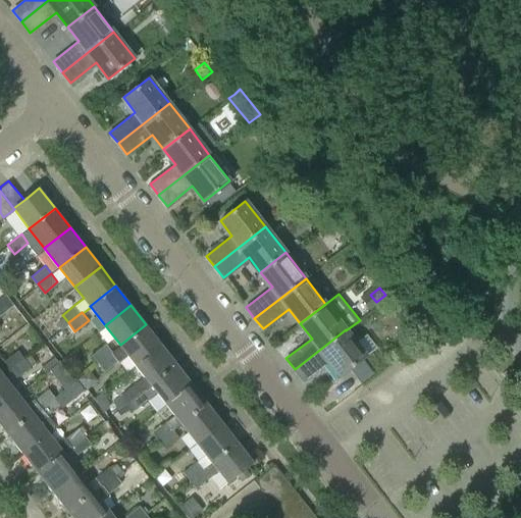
[(68,322),(63,316),(57,320),(62,327),(68,322)]
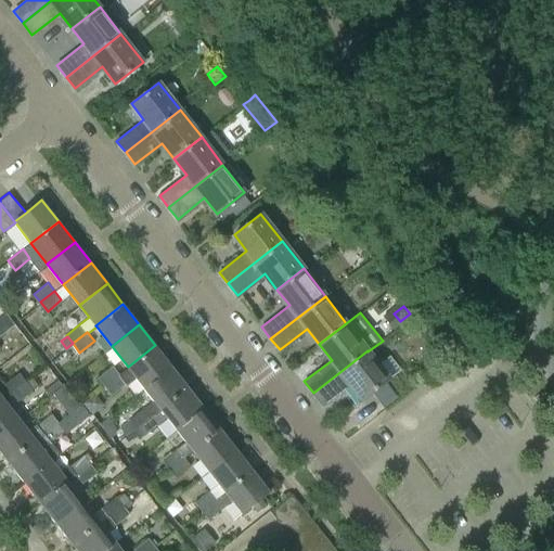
[(144,387),(171,366),(155,345),(128,367),(119,373),(105,384),(112,394),(126,382),(128,384),(137,377),(144,387)]
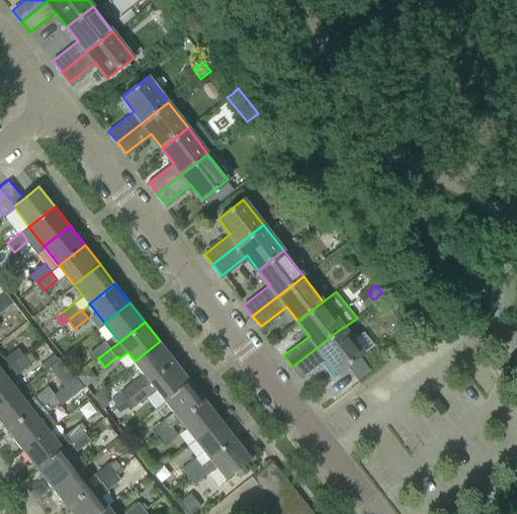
[(292,366),(300,377),(326,357),(338,372),(363,353),(343,328),(343,327),(292,366)]
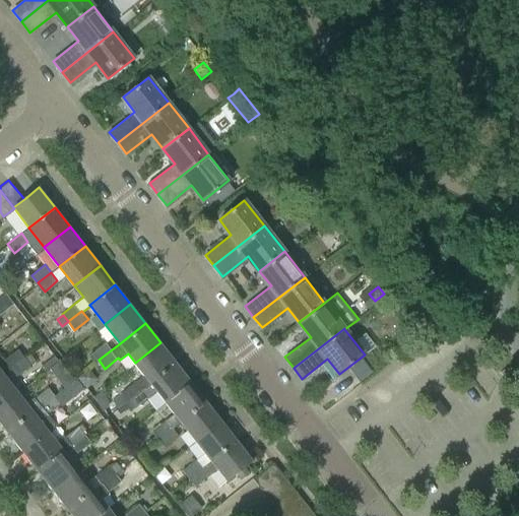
[(92,352),(99,360),(112,349),(106,341),(92,352)]
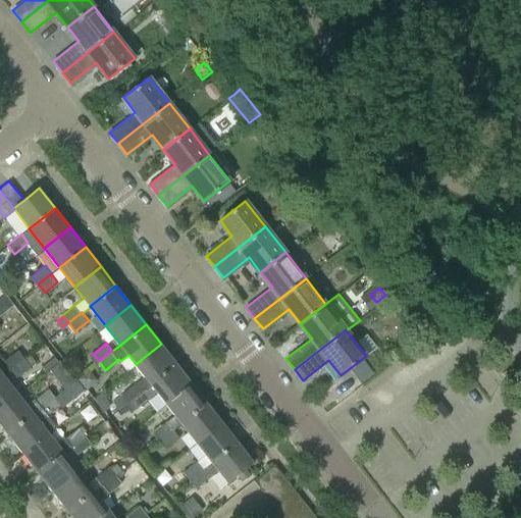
[(122,393),(129,401),(143,390),(151,383),(176,364),(161,344),(136,364),(144,375),(122,393)]
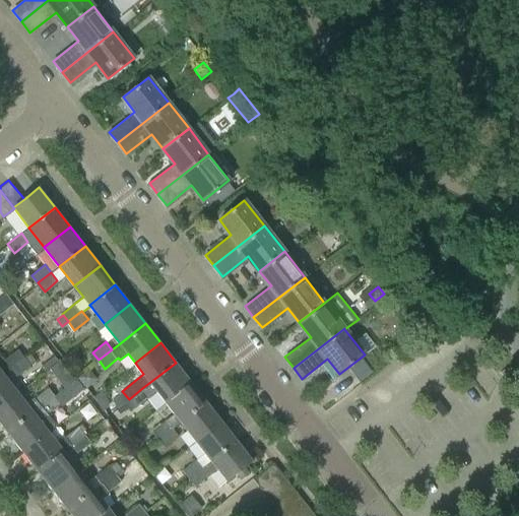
[(10,367),(24,356),(18,347),(4,359),(10,367)]
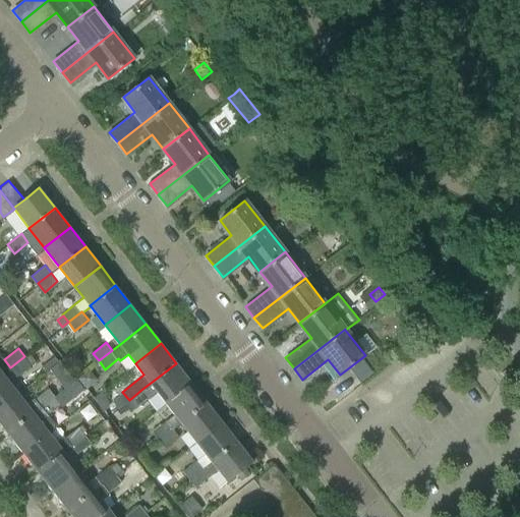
[(42,363),(46,368),(58,358),(54,353),(42,363)]
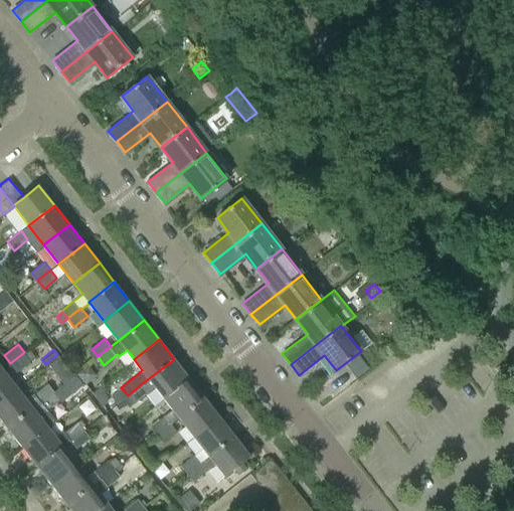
[(30,360),(24,352),(10,363),(17,371),(30,360)]
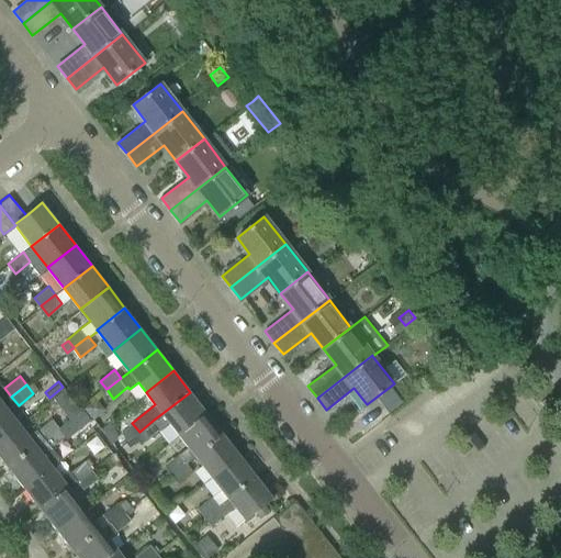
[(179,434),(206,413),(190,392),(163,413),(154,420),(139,432),(146,441),(160,428),(169,422),(179,434)]
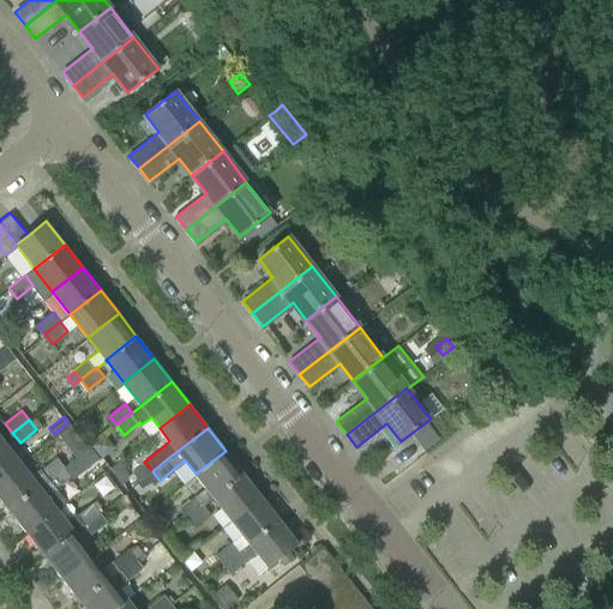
[(436,429),(420,441),(426,448),(442,436),(436,429)]
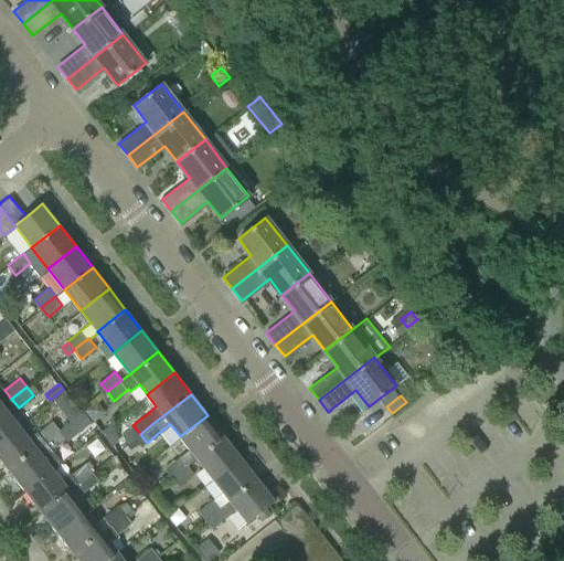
[(0,441),(19,426),(2,405),(0,406),(0,441)]
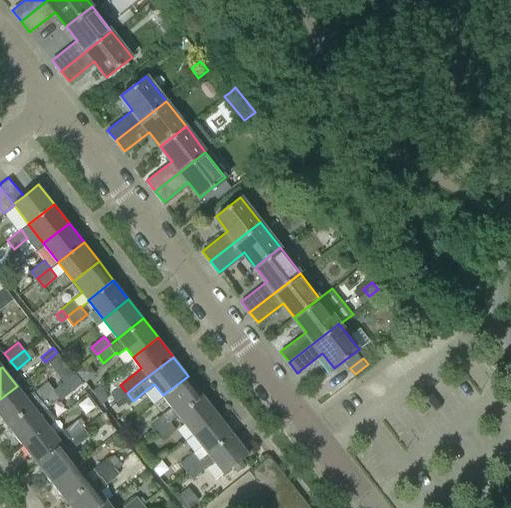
[(178,414),(203,395),(188,376),(163,395),(171,406),(150,423),(157,431),(170,420),(178,414)]
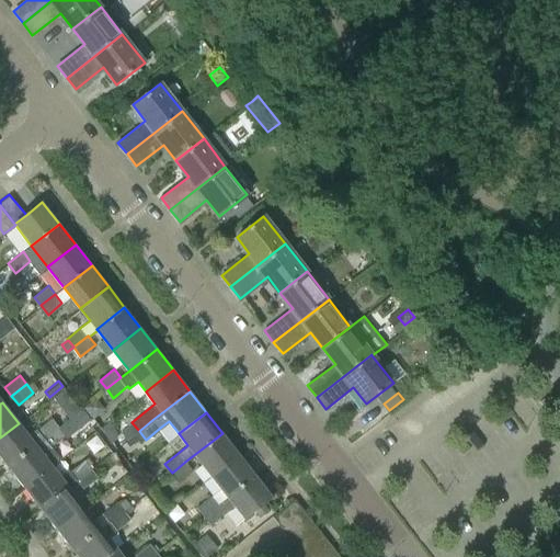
[(0,455),(8,465),(35,444),(44,436),(59,425),(52,417),(29,435),(19,423),(0,438),(0,455)]
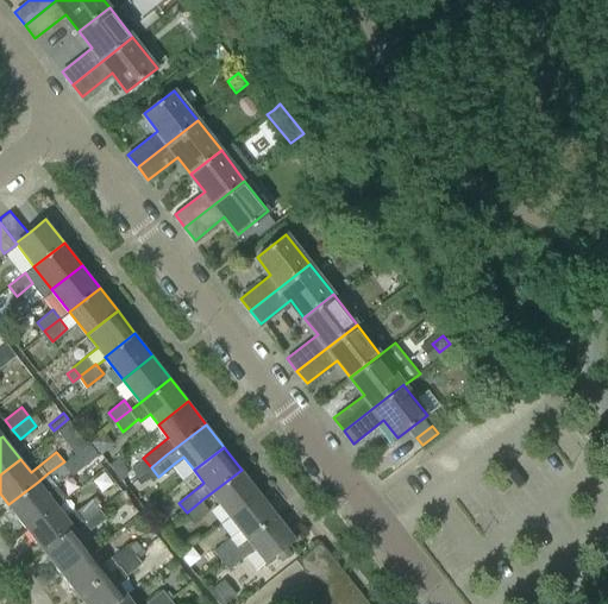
[(71,471),(64,461),(48,473),(56,483),(71,471)]
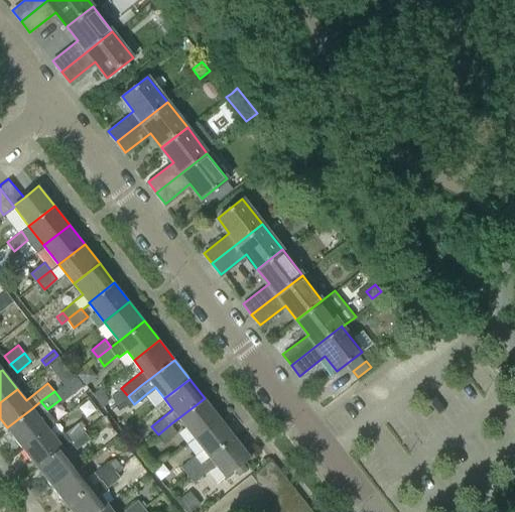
[(205,398),(179,417),(194,436),(220,417),(205,398)]
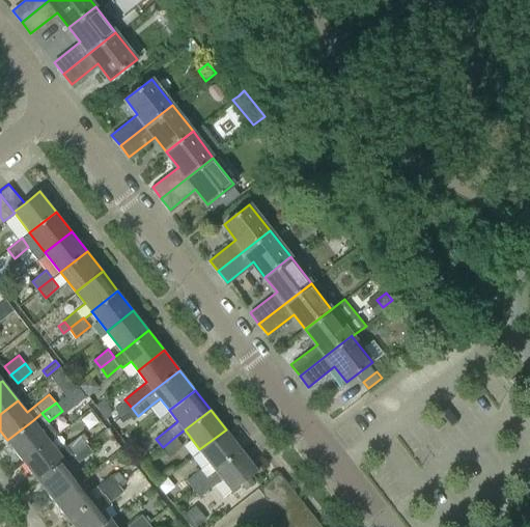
[(49,440),(33,420),(7,440),(23,461),(49,440)]
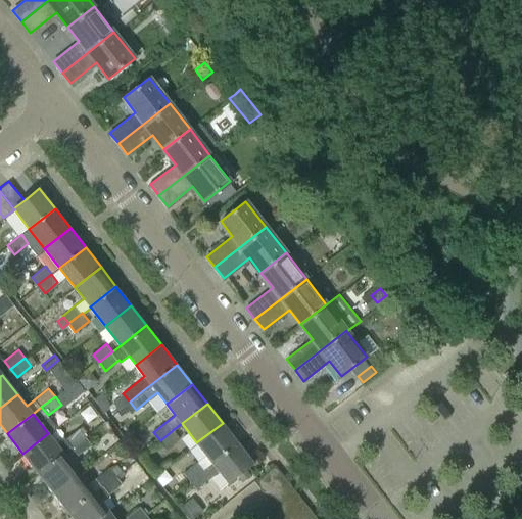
[(211,463),(238,442),(223,423),(196,442),(205,455),(184,471),(190,479),(211,463)]
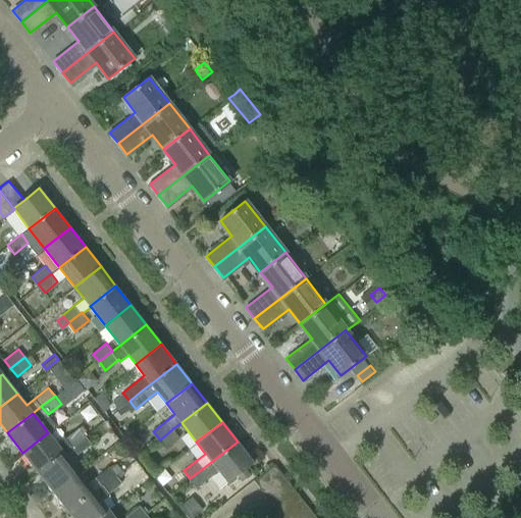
[(63,452),(71,446),(86,434),(80,426),(65,437),(64,435),(56,442),(48,432),(22,453),(38,472),(63,452)]
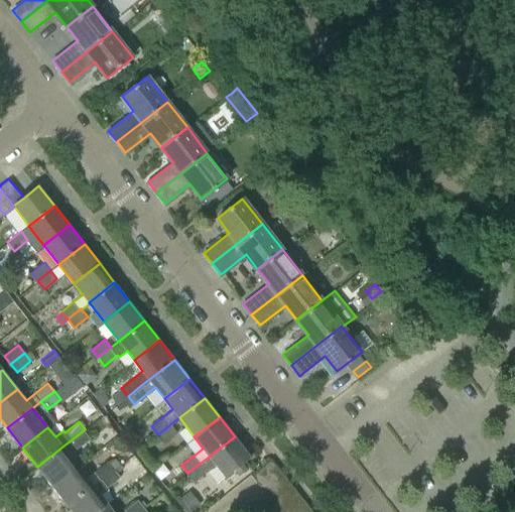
[(177,431),(171,423),(158,434),(164,442),(177,431)]
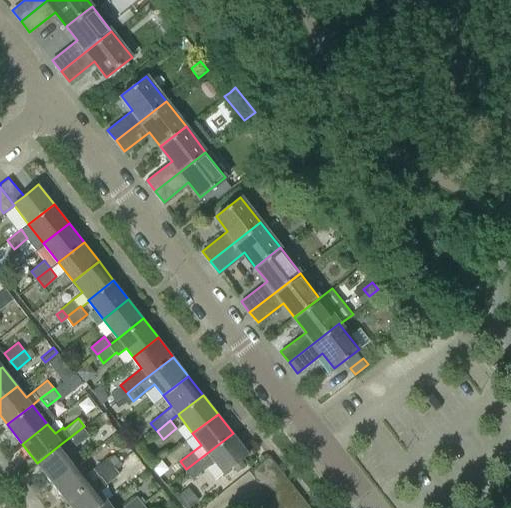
[(90,434),(84,426),(70,437),(76,445),(90,434)]
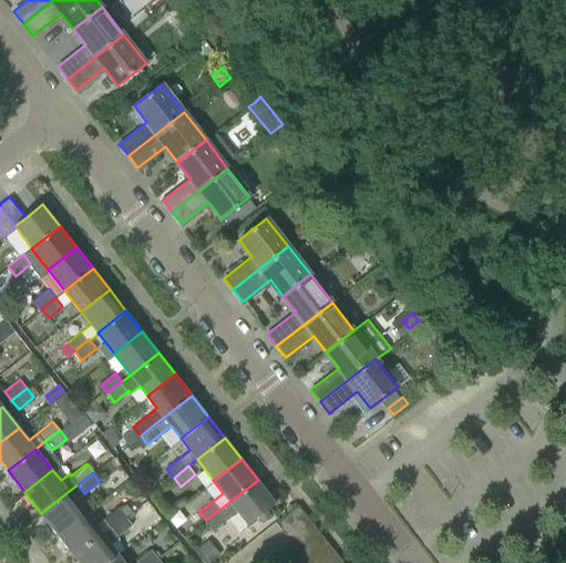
[(258,480),(229,502),(206,520),(214,529),(237,511),(247,523),(275,501),(258,480)]
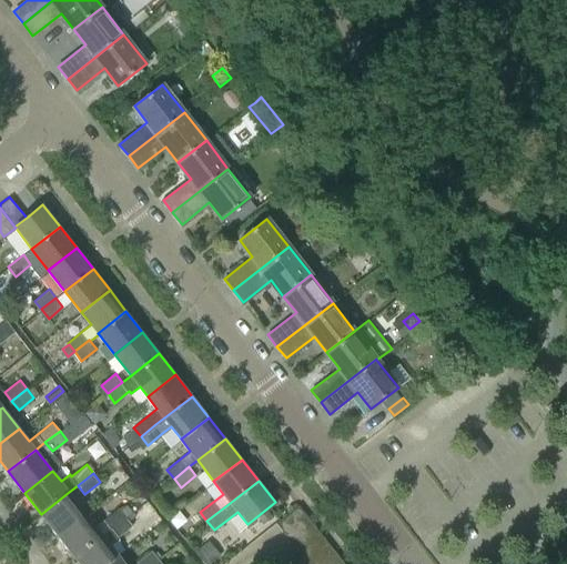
[(85,513),(69,492),(41,514),(58,535),(85,513)]
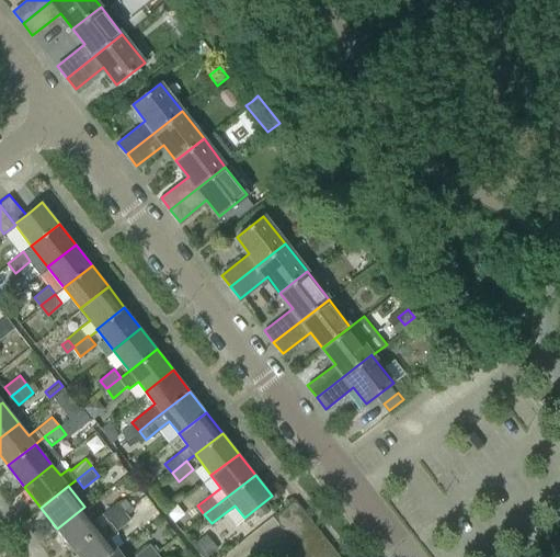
[(110,521),(125,509),(117,500),(102,512),(110,521)]
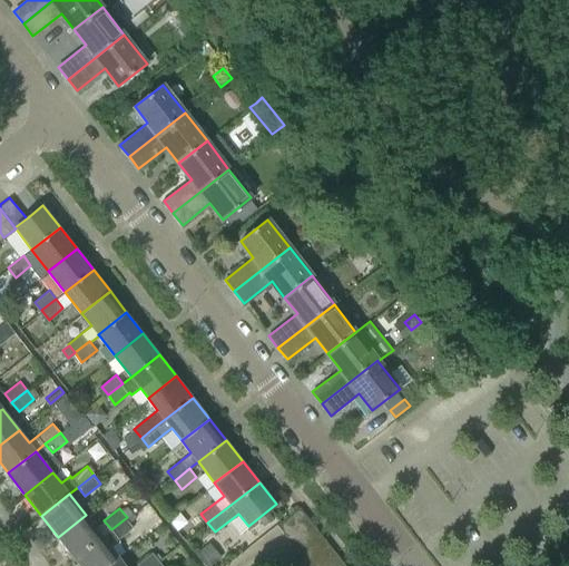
[(75,558),(102,536),(95,527),(86,515),(58,537),(75,558)]
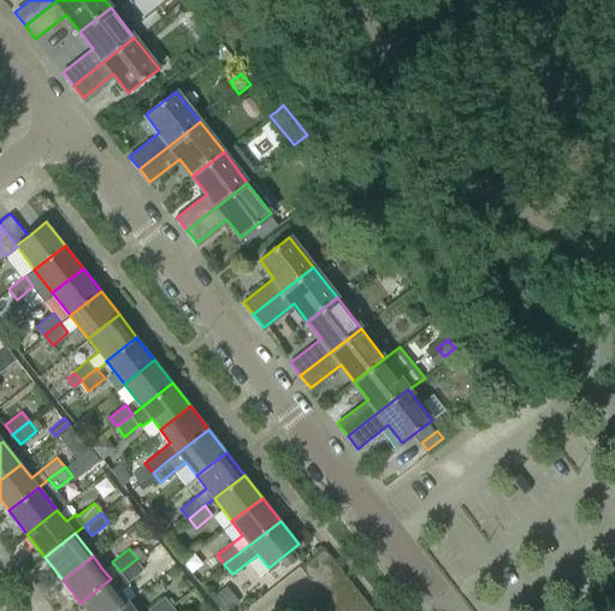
[(143,568),(137,558),(120,571),(111,579),(81,603),(87,610),(116,610),(129,601),(118,588),(129,580),(143,568)]
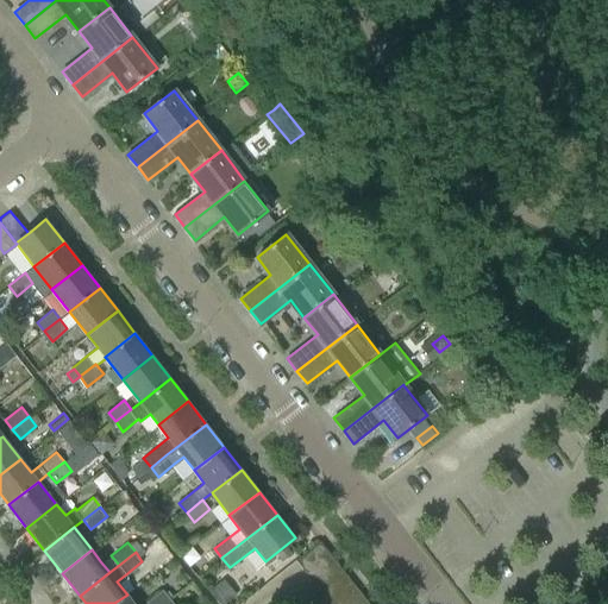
[(221,578),(210,589),(220,603),(221,603),(234,595),(221,578)]
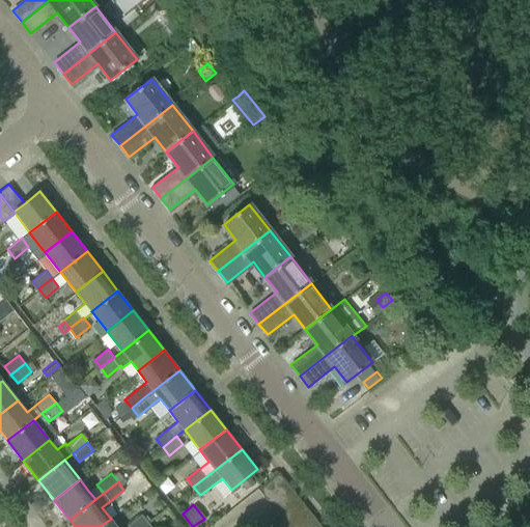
[(308,526),(317,520),(310,510),(289,526),(308,526)]
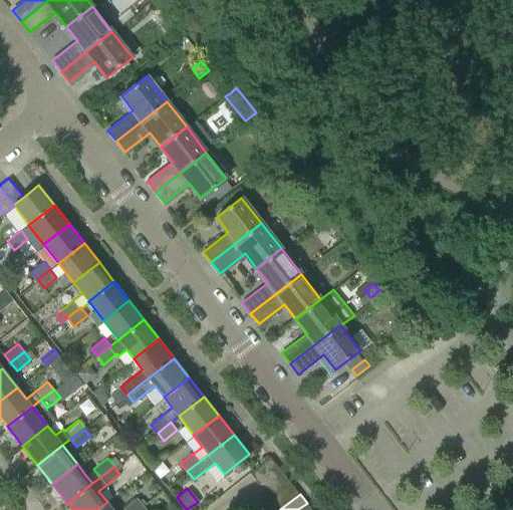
[(125,509),(137,509),(144,505),(138,497),(124,507),(125,509)]
